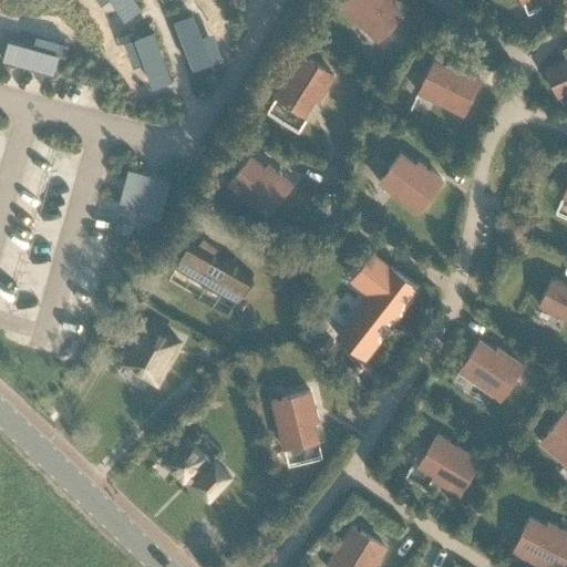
[(142,12),(133,0),(95,0),(102,8),(111,2),(125,24),(142,12)]
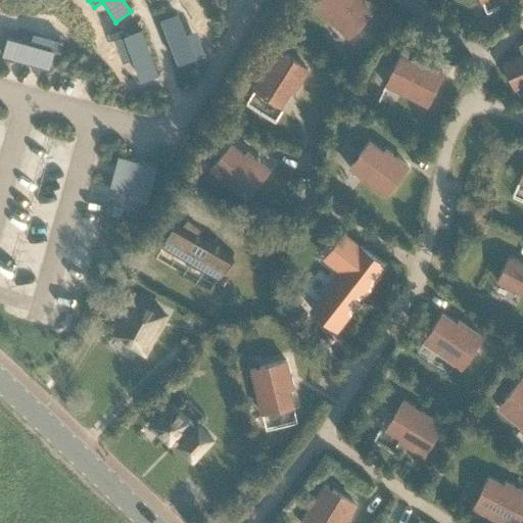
[(347,37),(370,13),(358,1),(358,0),(319,0),(315,5),(347,37)]
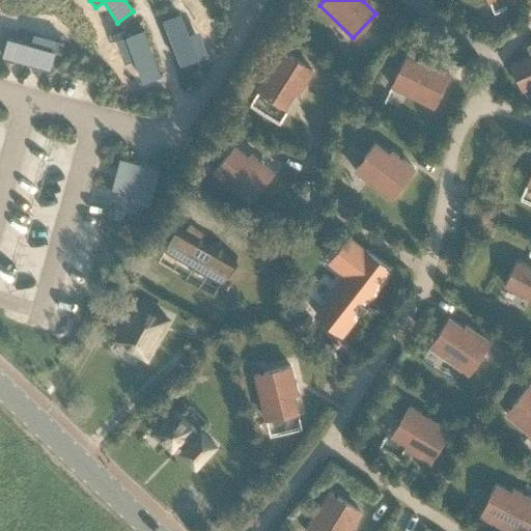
[(184,14),(163,22),(179,66),(199,59),(202,66),(213,62),(201,32),(192,35),(184,14)]
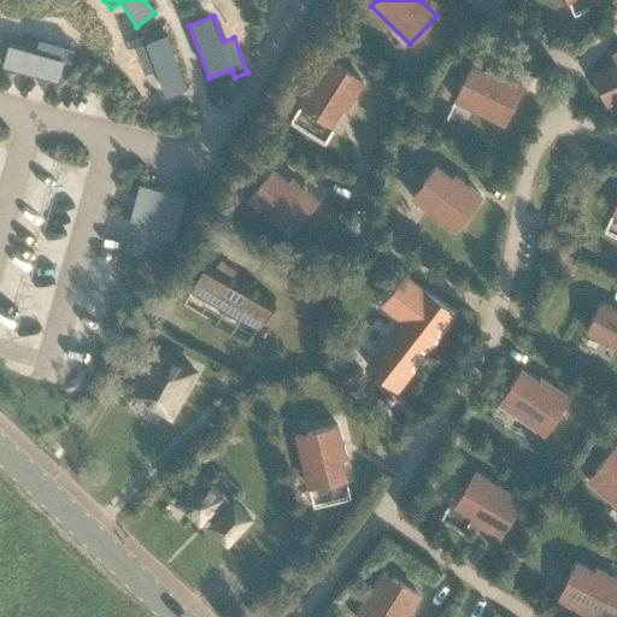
[(188,90),(168,35),(148,41),(146,35),(133,40),(146,75),(157,71),(166,98),(188,90)]
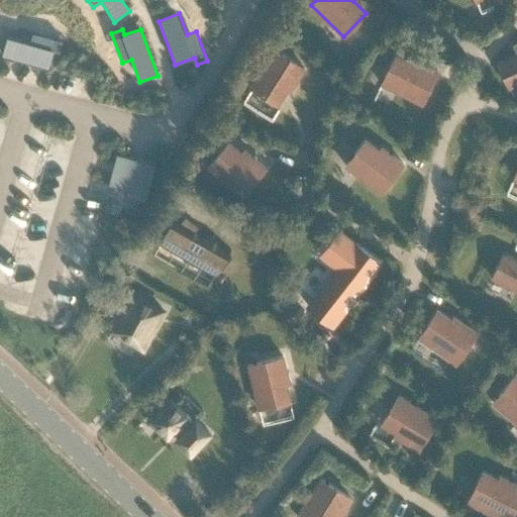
[(32,43),(9,36),(4,55),(50,69),(56,53),(63,55),(67,42),(35,33),(32,43)]
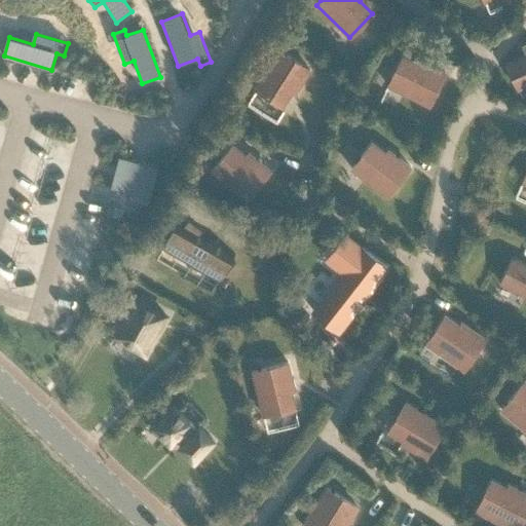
[(525,42),(521,45),(525,57),(506,65),(517,88),(525,84),(525,42)]
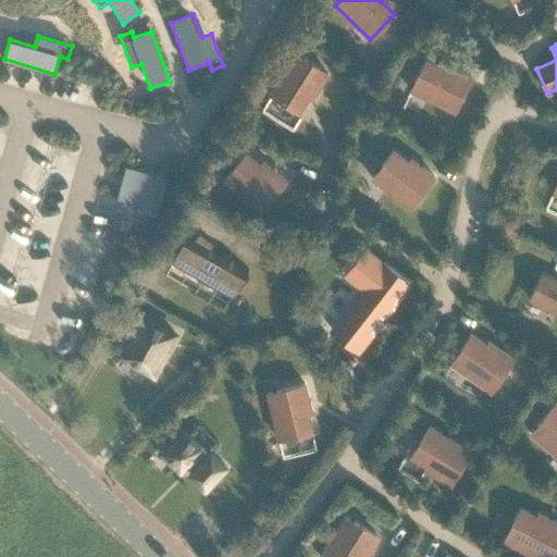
[(327,74),(295,53),(269,94),(298,112),(308,97),(312,99),(327,74)]
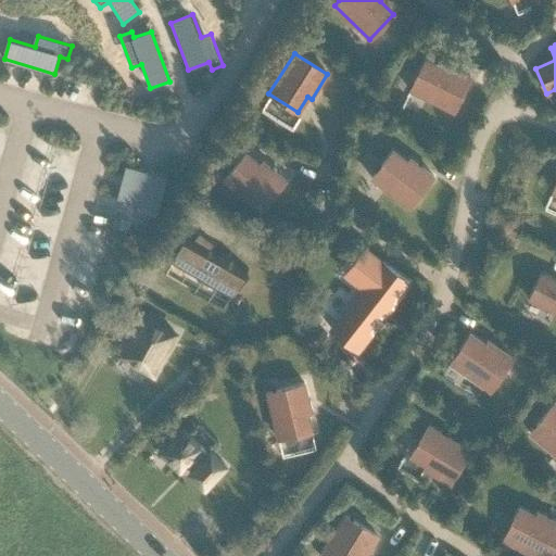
[(442,67),(425,59),(409,90),(453,112),(470,76),(444,63),(442,67)]
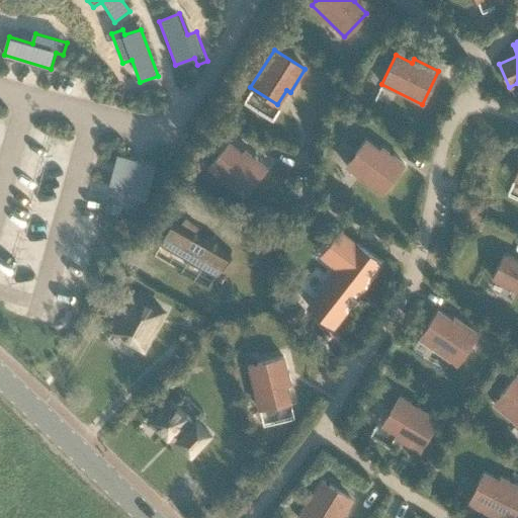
[(379,151),(365,141),(346,166),(381,193),(404,164),(381,148),(379,151)]
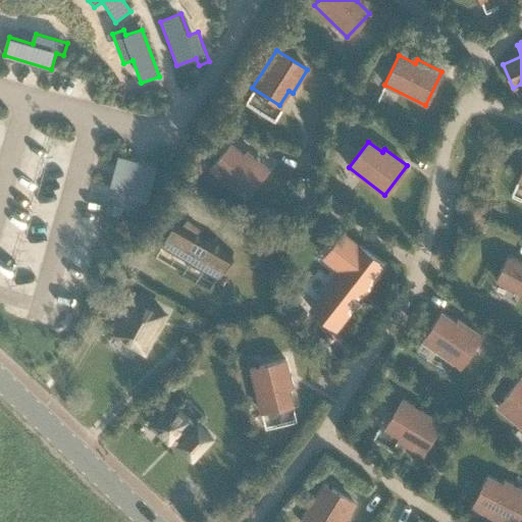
[(268,169),(247,152),(244,155),(230,144),(210,169),(245,198),(268,169)]
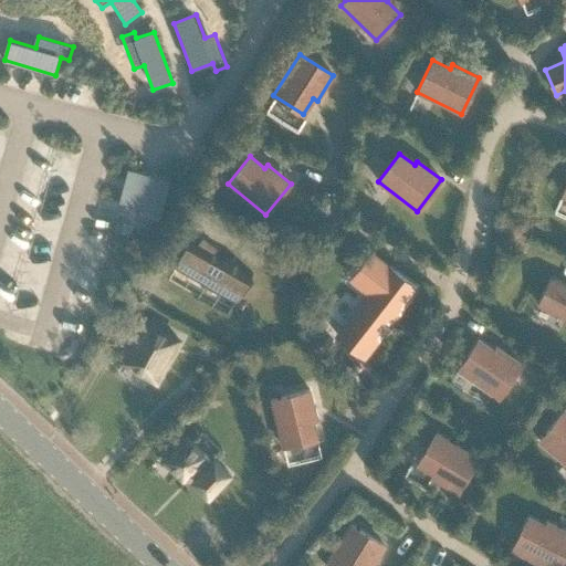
[(127,168),(118,202),(160,213),(169,180),(127,168)]
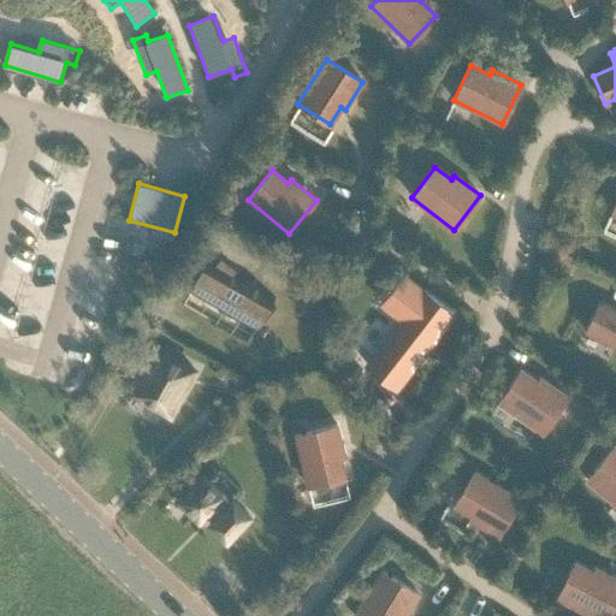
[(258,327),(261,320),(265,323),(276,308),(270,303),(273,297),(232,274),(236,271),(219,259),(214,265),(207,260),(190,290),(258,327)]
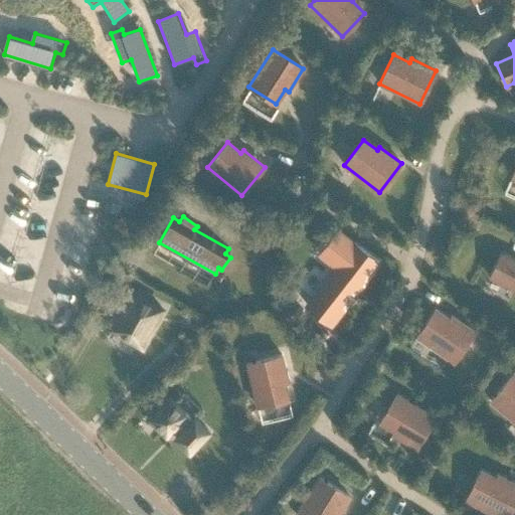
[(331,273),(306,305),(330,324),(378,262),(354,242),(353,243),(337,231),(328,241),(335,246),(326,258),(339,268),(333,276),(331,273)]
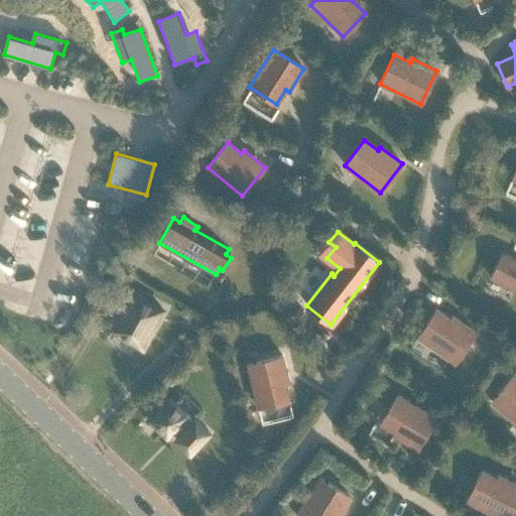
[(515,288),(515,260),(502,254),(491,277),(515,288)]
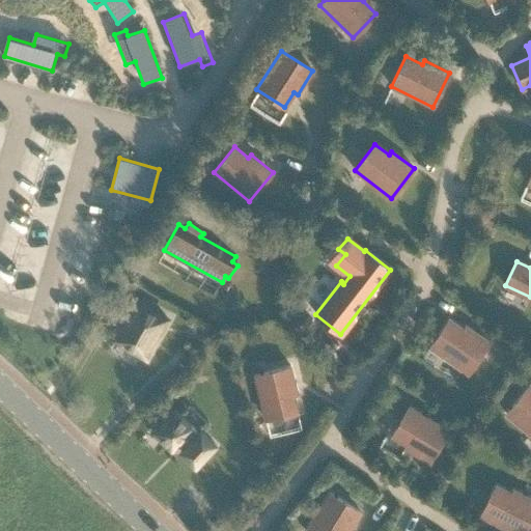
[(145,357),(167,318),(134,300),(112,338),(145,357)]
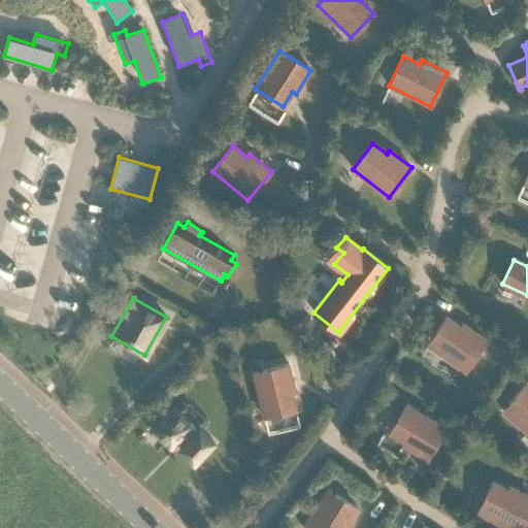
[(465,370),(486,339),(463,324),(461,327),(447,318),(428,344),(465,370)]
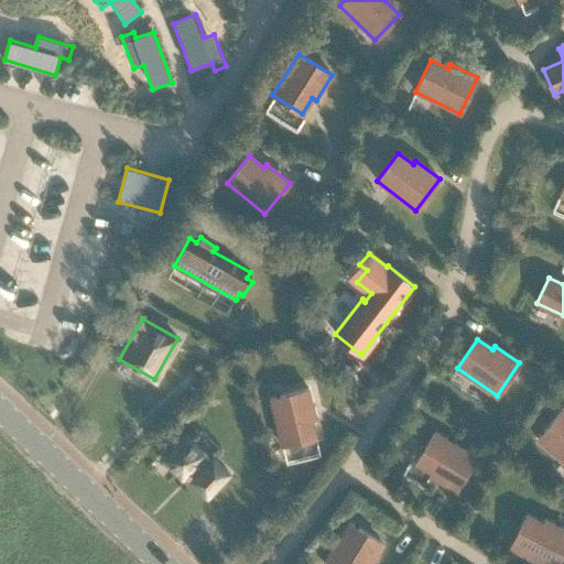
[(316,418),(308,389),(270,398),(282,445),(316,436),(312,419),(316,418)]
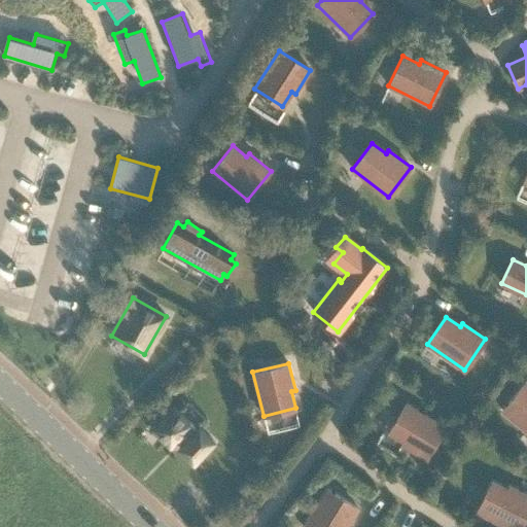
[(526,383),(526,382),(502,411),(526,430),(526,383)]
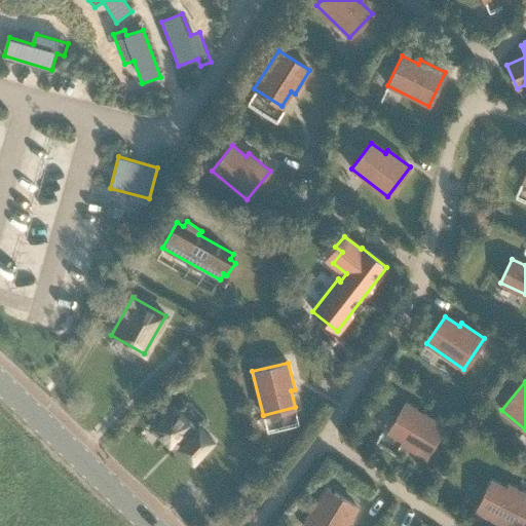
[(425,457),(444,425),(405,403),(388,430),(404,440),(402,443),(425,457)]
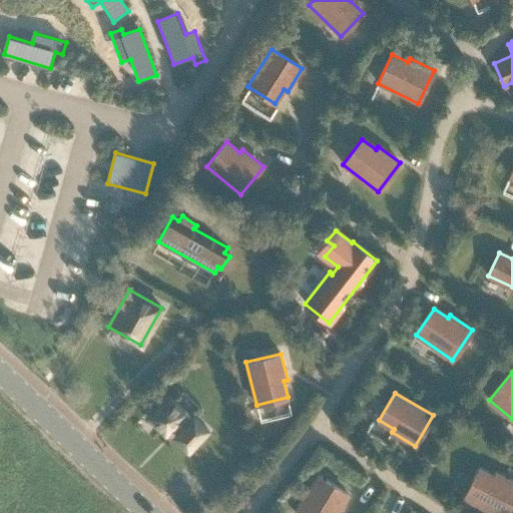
[(181,413),(167,399),(150,417),(165,431),(169,427),(178,435),(176,436),(188,448),(205,431),(184,410),(181,413)]
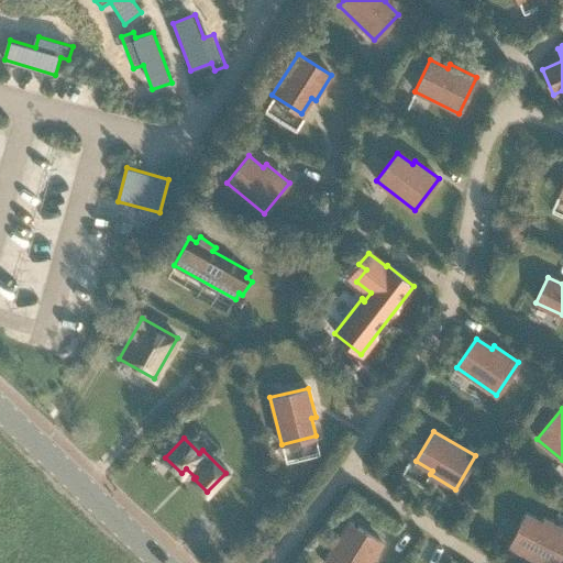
[(526,515),(509,547),(542,562),(554,562),(562,548),(562,529),(544,519),(542,523),(526,515)]
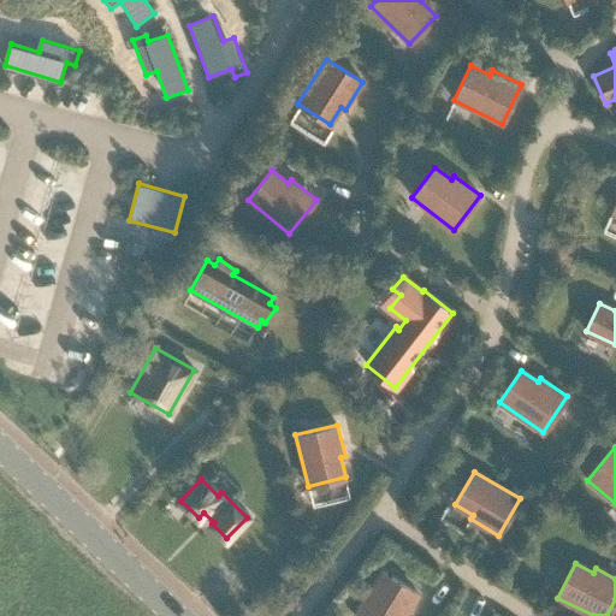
[(381,572),(353,615),(404,615),(419,594),(381,572)]
